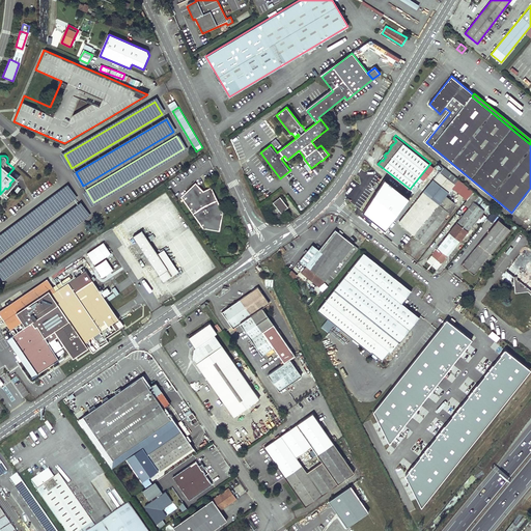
[(440,172),(435,179),(449,192),(450,192),(455,185),(440,172)]
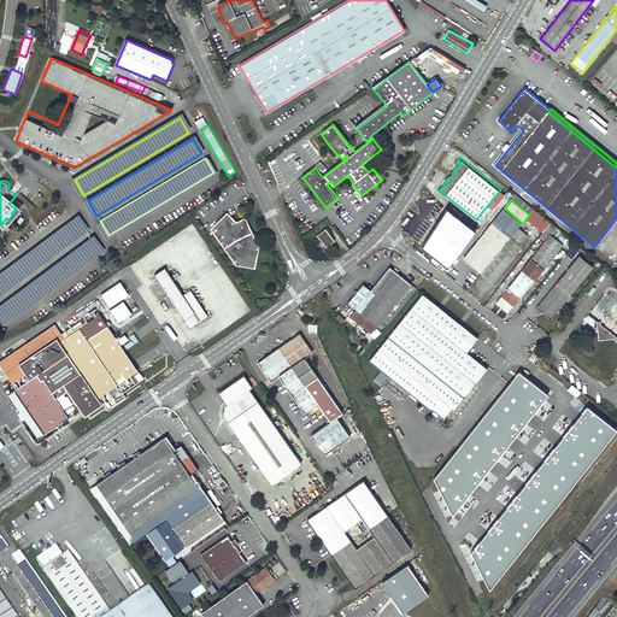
[(447,264),(475,230),(447,207),(423,246),(447,264)]
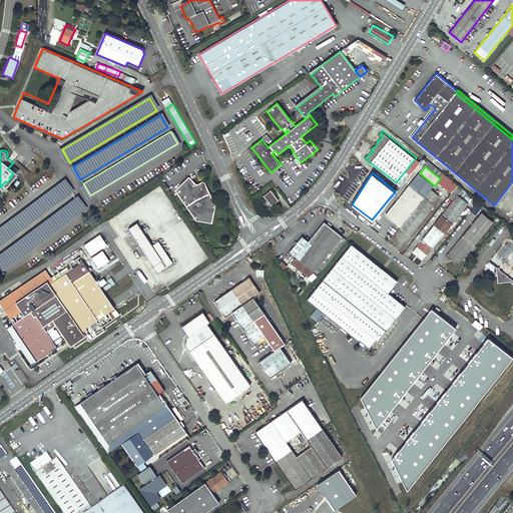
[(435,185),(420,173),(410,185),(425,196),(431,189),(435,185)]
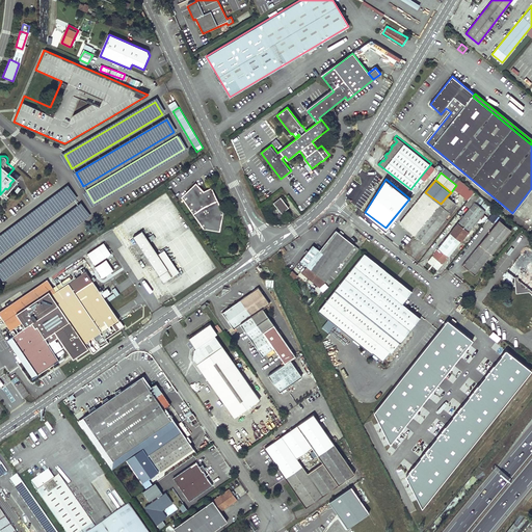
[(69,185),(0,234),(0,253),(77,197),(69,185)]
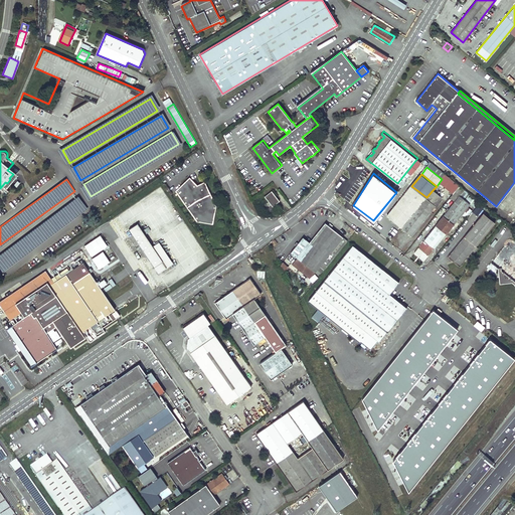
[(190,179),(177,192),(197,219),(199,219),(198,221),(213,223),(216,207),(214,207),(214,203),(212,202),(213,199),(206,187),(204,189),(201,185),(197,187),(190,179)]
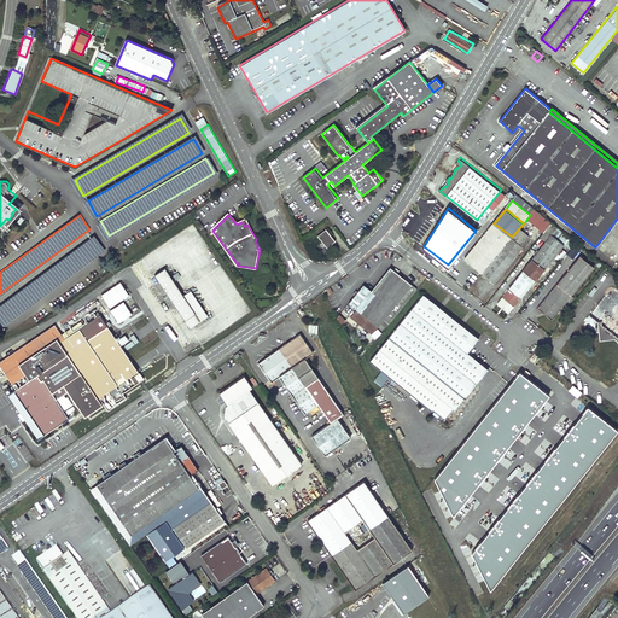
[(465,258),(483,273),(512,237),(494,223),(465,258)]
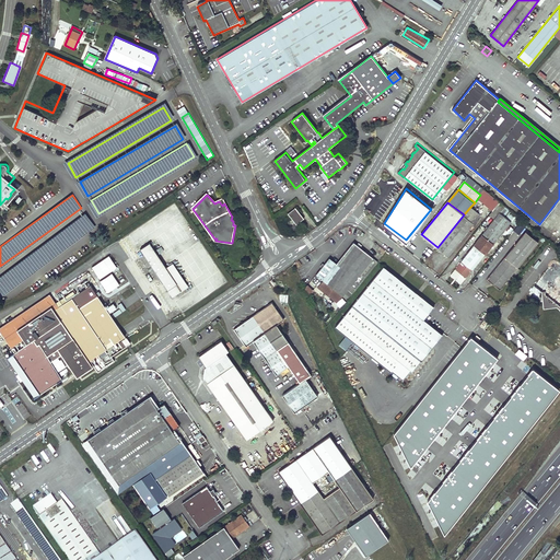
[(451,275),(461,283),(516,216),(500,202),(494,209),(500,213),(451,275)]
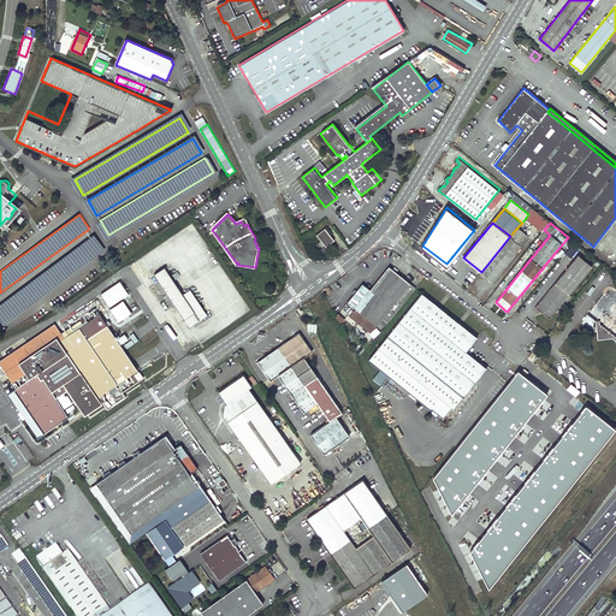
[(481,272),(493,282),(521,247),(526,241),(529,236),(517,227),(510,236),(481,272)]
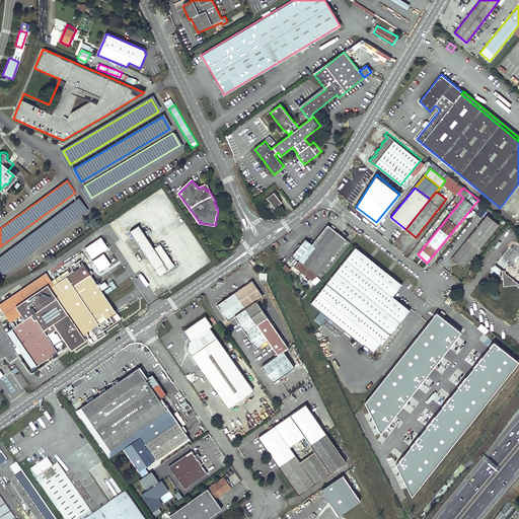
[(268,200),(275,208),(281,203),(274,194),(268,200)]
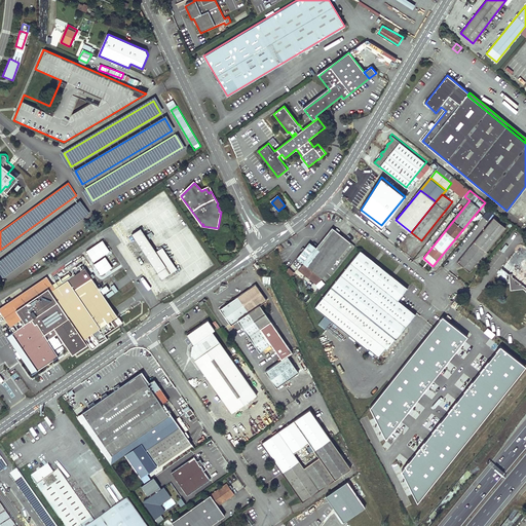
[(80,200),(0,258),(0,266),(4,273),(88,212),(80,200)]
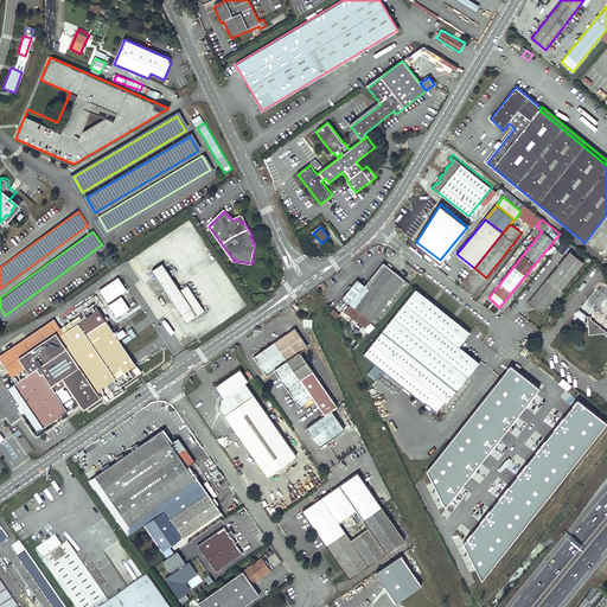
[(570,251),(528,302),(542,313),(583,263),(570,251)]
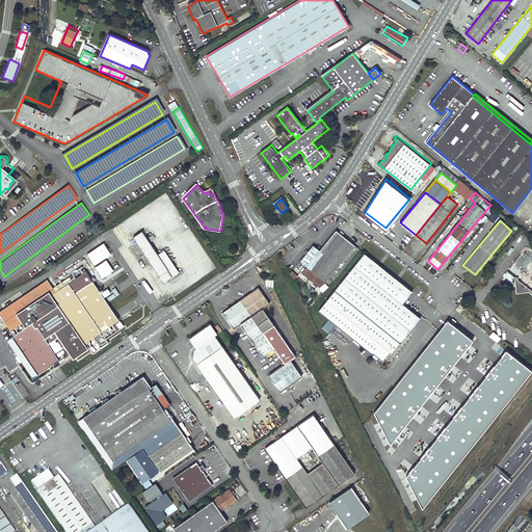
[(301,270),(319,285),(323,280),(352,242),(335,229),(318,248),(312,244),(300,259),(307,264),(301,270)]
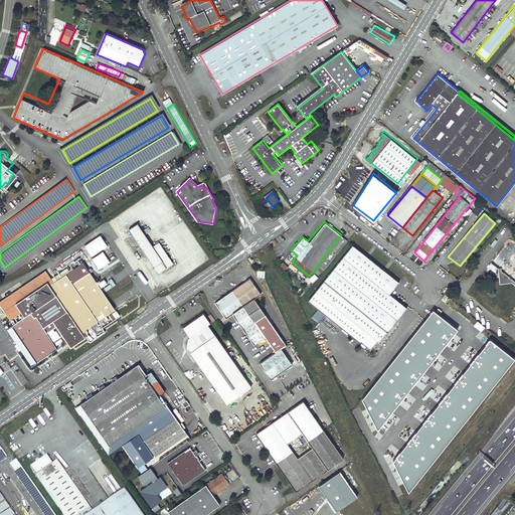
[(138,224),(130,230),(156,269),(163,263),(164,263),(154,247),(138,224)]
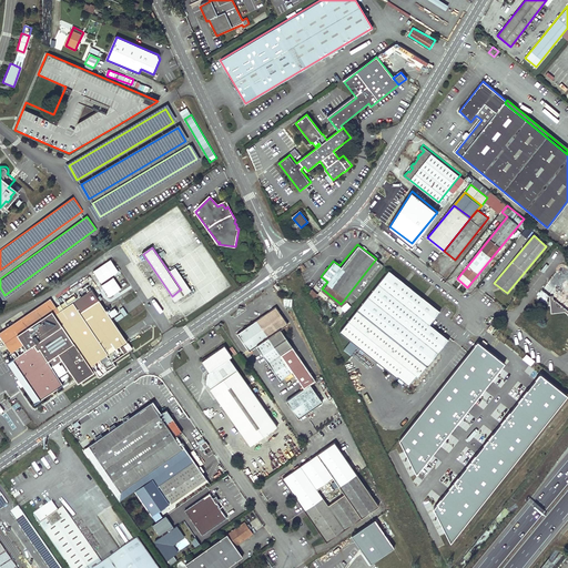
[(376,259),(345,298),(352,304),(383,264),(376,259)]
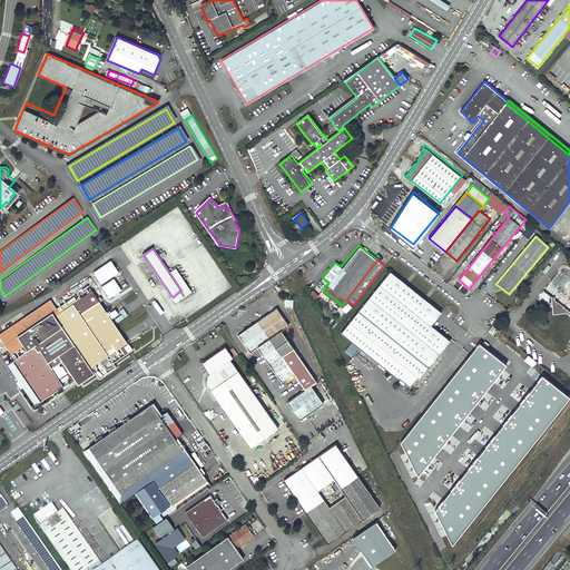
[(119,273),(111,261),(94,273),(102,284),(119,273)]
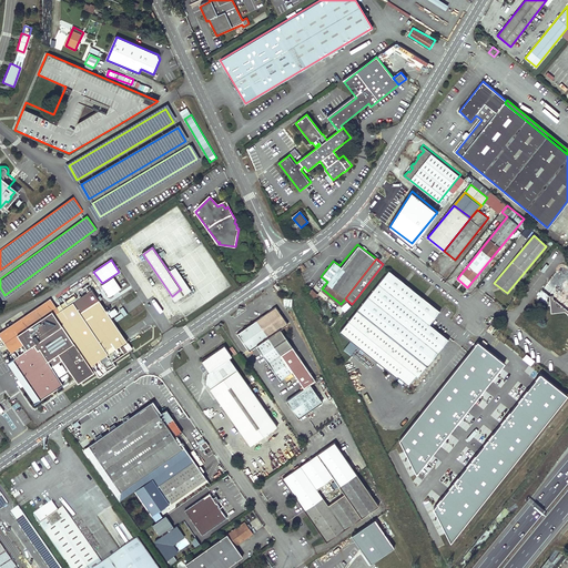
[(565,308),(567,311),(567,267),(564,264),(541,290),(549,296),(553,296),(554,311),(565,308)]
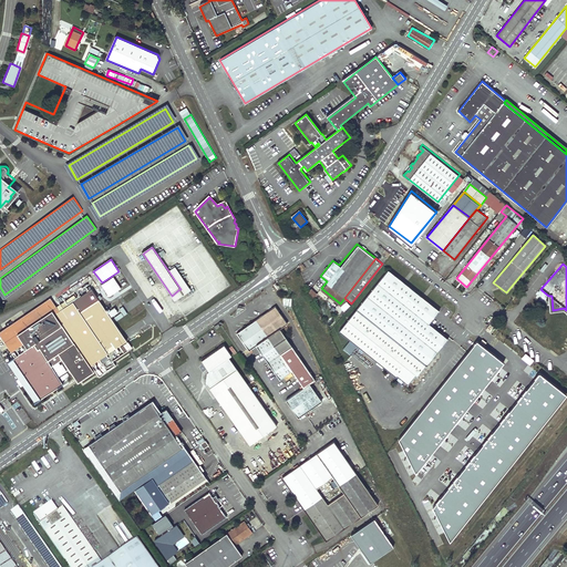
[(176,268),(169,272),(181,289),(179,289),(172,296),(176,302),(192,291),(176,268)]
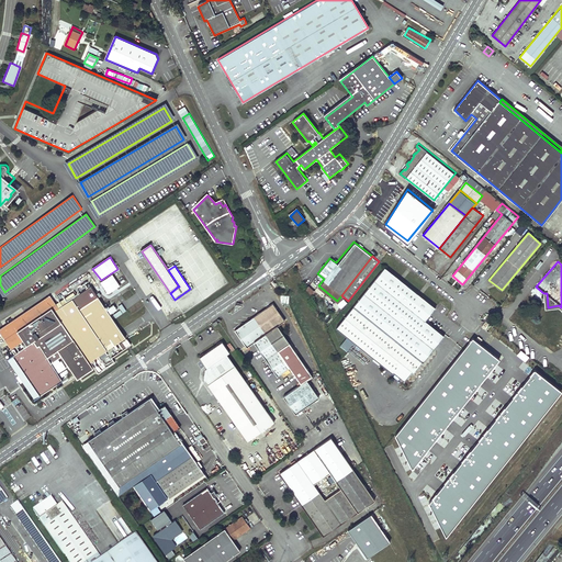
[(384,266),(335,327),(392,372),(392,371),(394,373),(400,377),(403,380),(411,370),(413,371),(422,360),(423,361),(444,334),(425,318),(435,306),(384,266)]
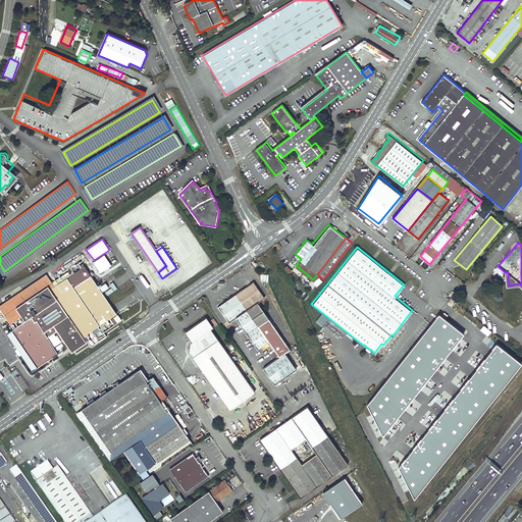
[(112,267),(105,256),(95,263),(102,274),(112,267)]
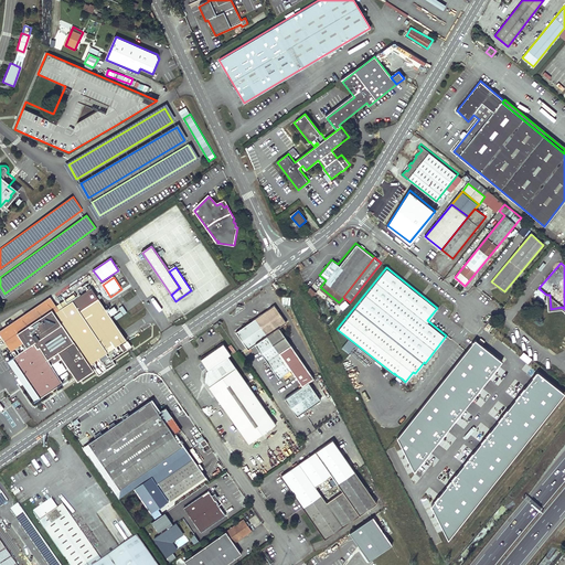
[(310,287),(306,292),(313,297),(317,292),(310,287)]
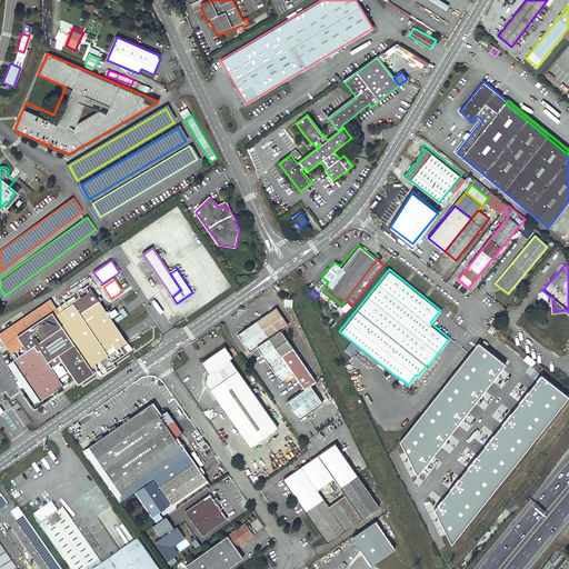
[(28,350),(8,362),(8,363),(12,370),(13,372),(19,380),(23,387),(36,405),(62,387),(50,369),(63,360),(73,377),(78,375),(81,380),(86,378),(87,379),(92,376),(93,372),(91,368),(128,343),(92,290),(78,300),(60,312),(55,316),(52,312),(18,336),(23,345),(28,350)]
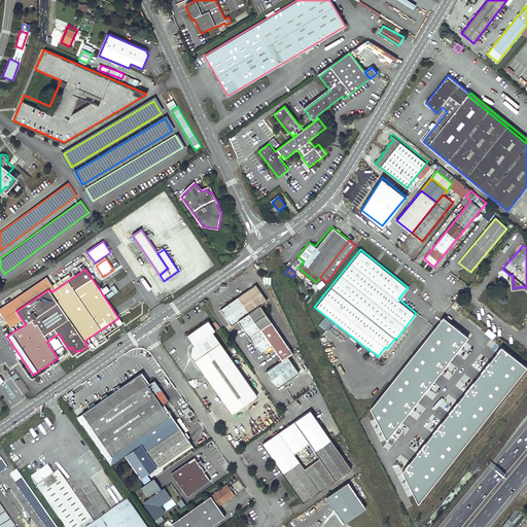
[(69,275),(54,286),(56,289),(72,278),(69,275)]
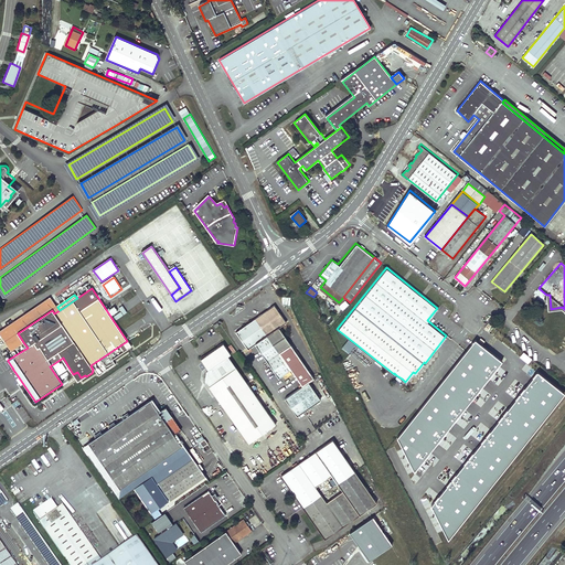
[(564,309),(562,307),(551,309),(550,295),(546,295),(547,312),(562,310),(564,313),(564,309)]
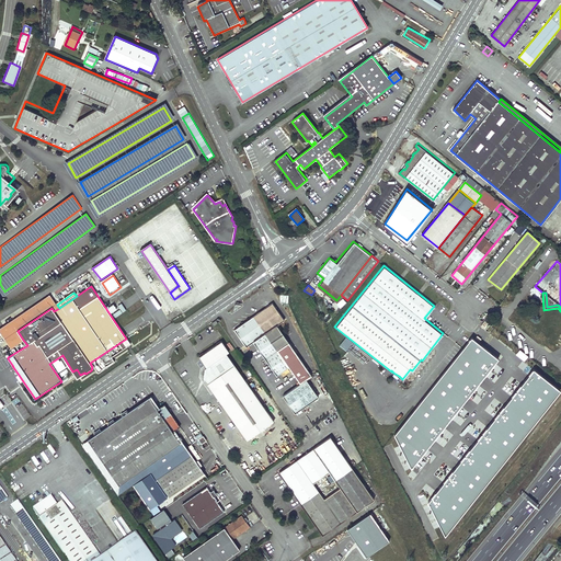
[(54,311),(59,308),(57,305),(50,295),(0,329),(0,332),(11,348),(23,340),(18,331),(52,308),(54,311)]
